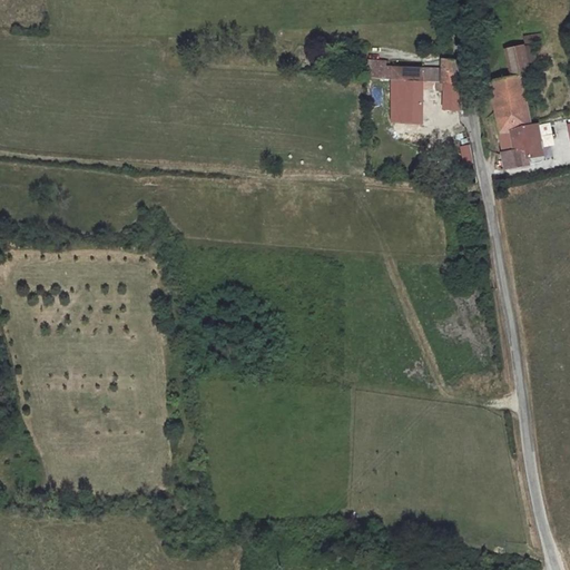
[(527,37),(528,48),(536,47),(543,46),(542,35),(527,37)]
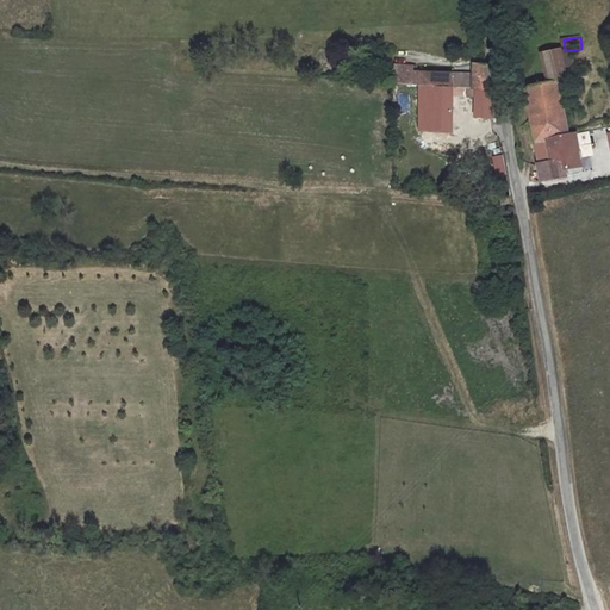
[(546,86),(566,83),(577,80),(573,50),(565,51),(541,55),(546,86)]
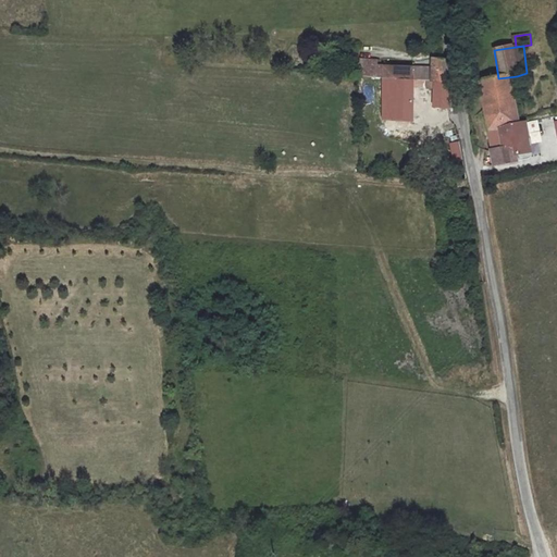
[(413,81),(425,82),(449,83),(448,61),(431,60),(430,67),(376,65),(376,60),(358,60),(358,76),(382,78),(413,81)]
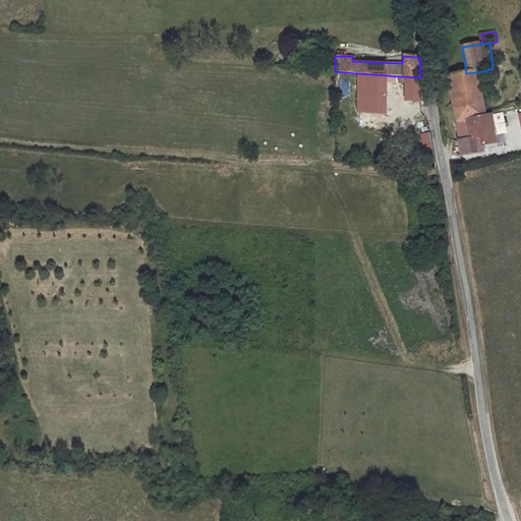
[(450,76),(453,93),(468,91),(470,104),(455,107),(461,141),(482,136),(480,125),(470,126),(468,117),(490,113),(483,71),(466,73),(450,76)]
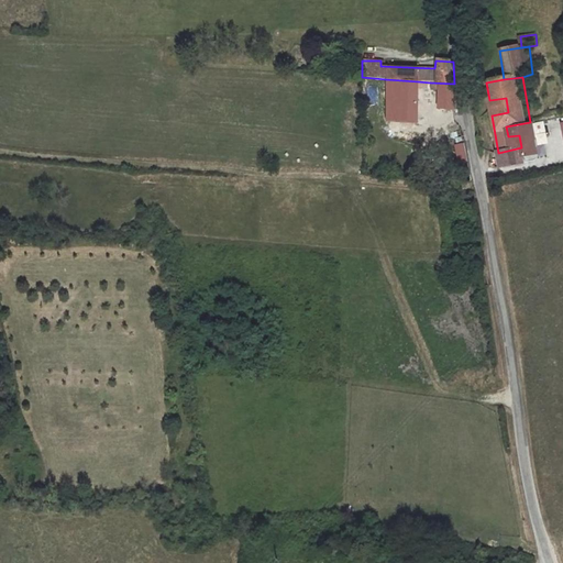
[(418,81),(386,79),(386,122),(416,124),(418,81)]
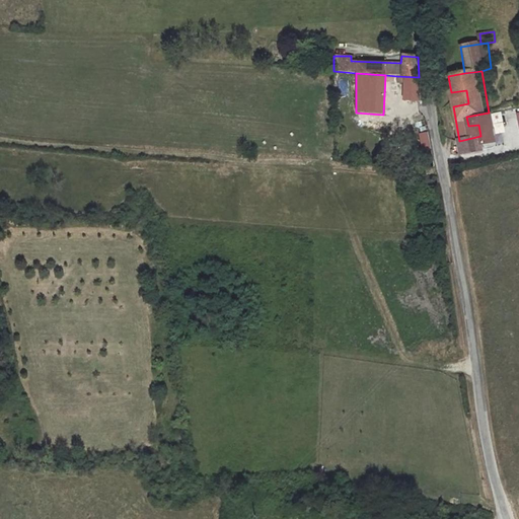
[(419,77),(396,76),(396,83),(403,82),(402,99),(419,100),(419,77)]
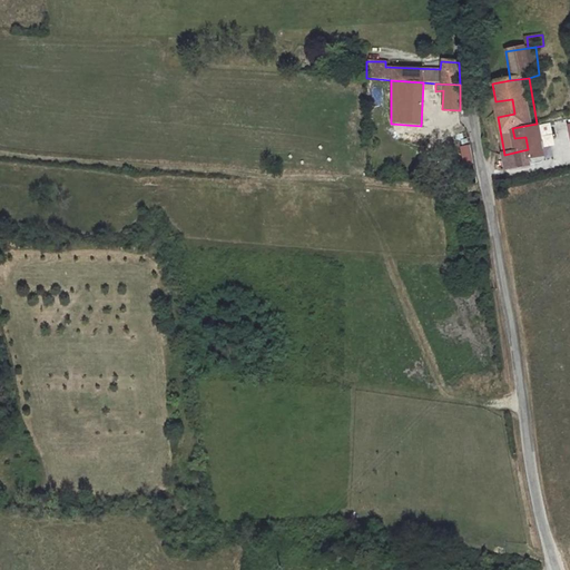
[(512,99),(495,101),(498,117),(514,114),(512,99)]
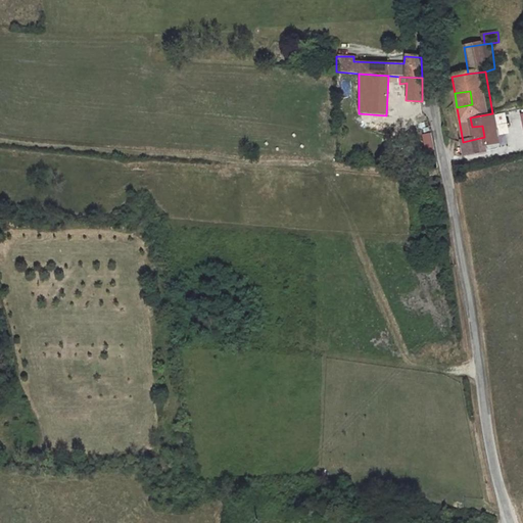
[(482,126),(484,137),(463,142),(466,157),(487,152),(486,146),(500,143),(493,113),(492,113),(470,117),(472,127),(482,126)]
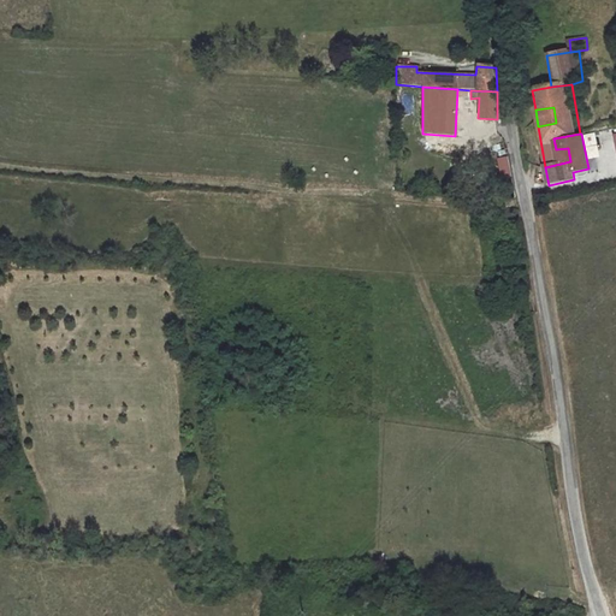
[(436,150),(451,150),(452,140),(436,140),(436,150)]
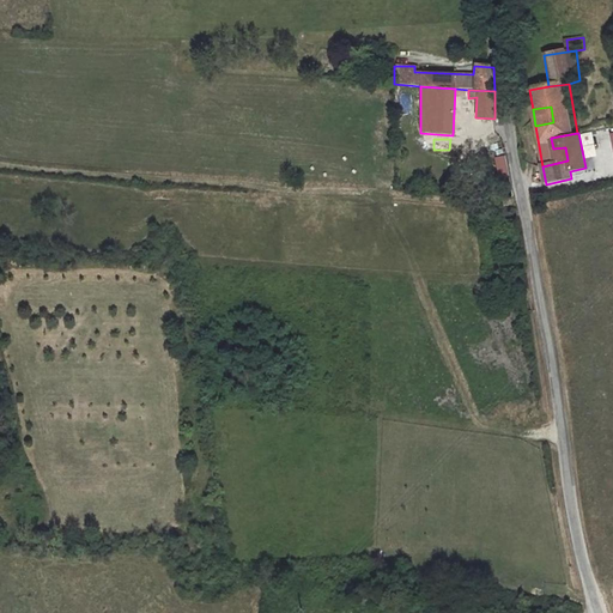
[(504,169),(504,156),(495,156),(495,176),(504,175),(504,169)]
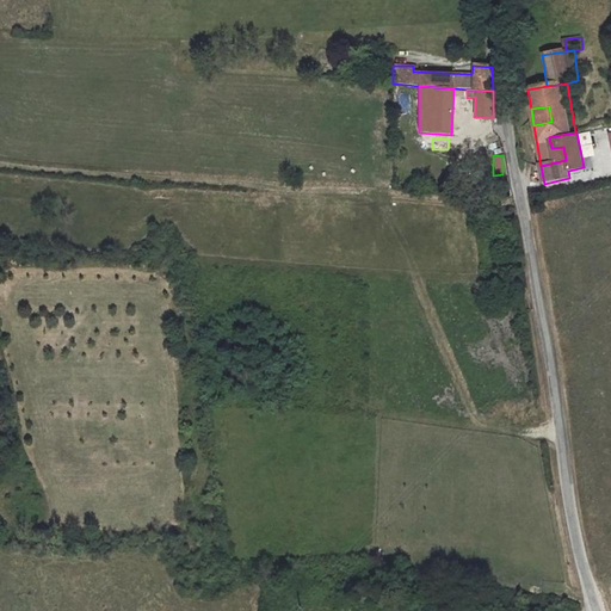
All buildings are outlined.
